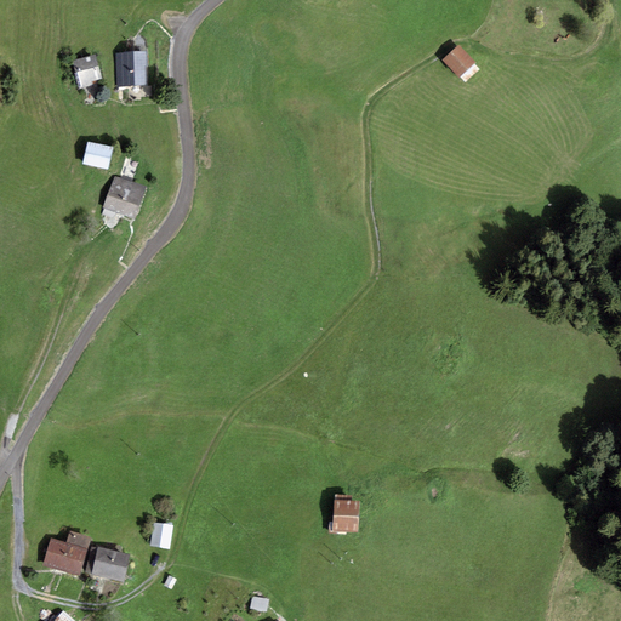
[(460,44),(443,60),(460,78),(460,77),(466,83),(480,69),(474,63),(477,62),(460,44)]
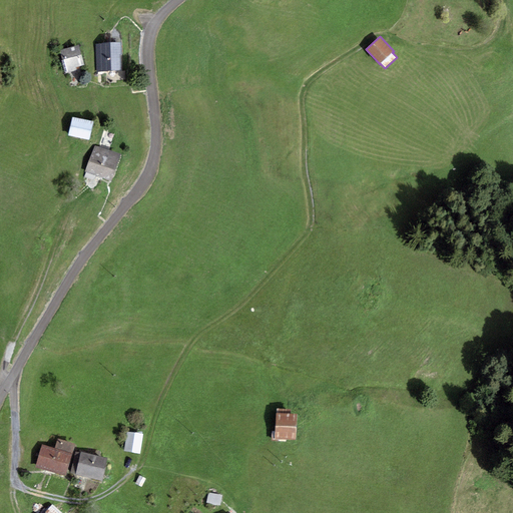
[(120,42),(96,44),(97,72),(122,70),(120,42)]
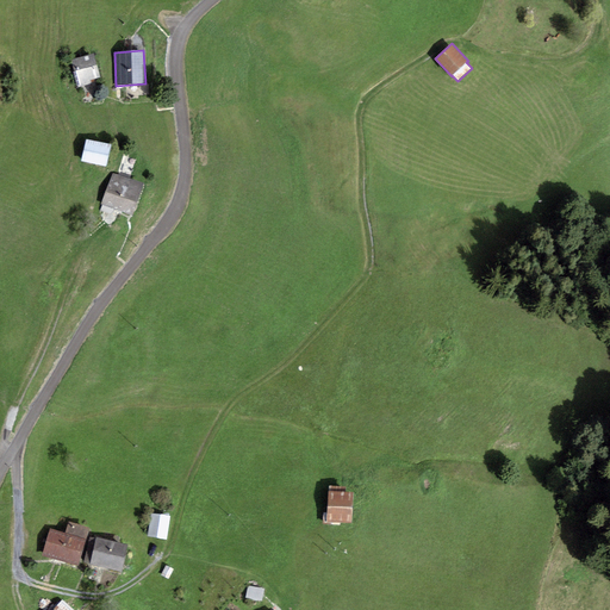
[(94,53),(70,60),(79,87),(92,83),(91,80),(101,78),(94,53)]
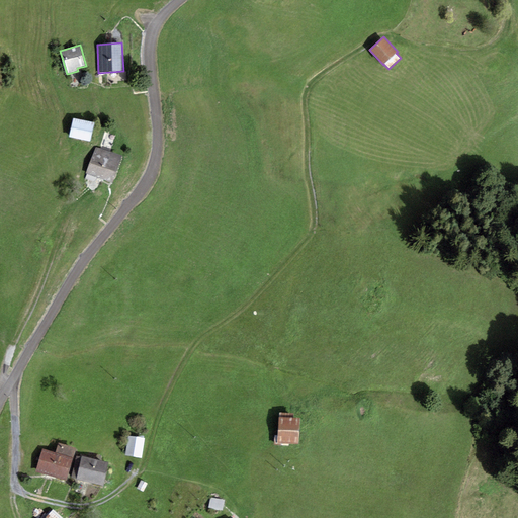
[(94,122),(73,118),(69,138),(90,142),(94,122)]
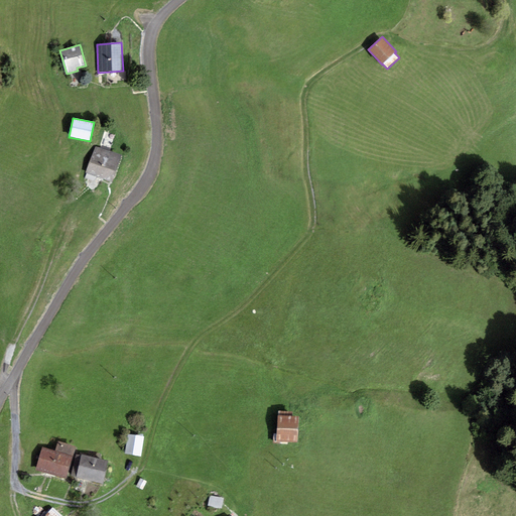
[(121,155),(96,145),(86,172),(112,181),(121,155)]
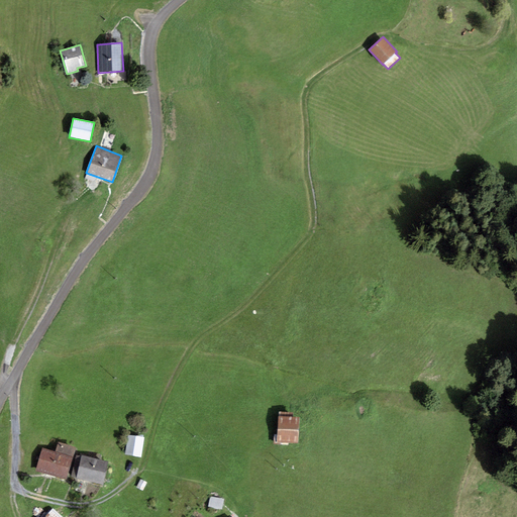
[(294,420),(276,420),(276,443),(294,444),(294,420)]
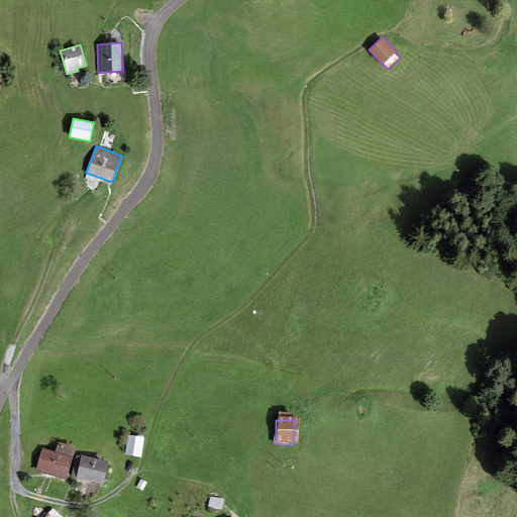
[(144,437),(128,435),(125,454),(141,457),(144,437)]
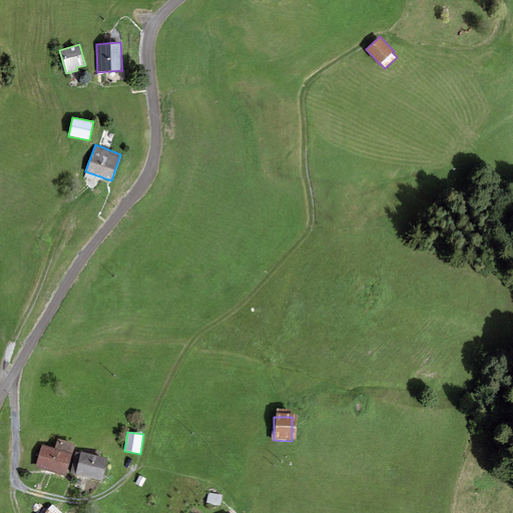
[(55,448),(43,445),(36,467),(66,476),(75,444),(58,439),(55,448)]
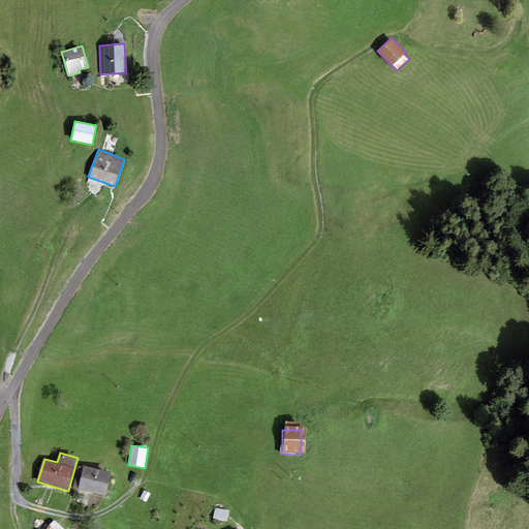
[(111,472),(79,465),(72,488),(105,495),(111,472)]
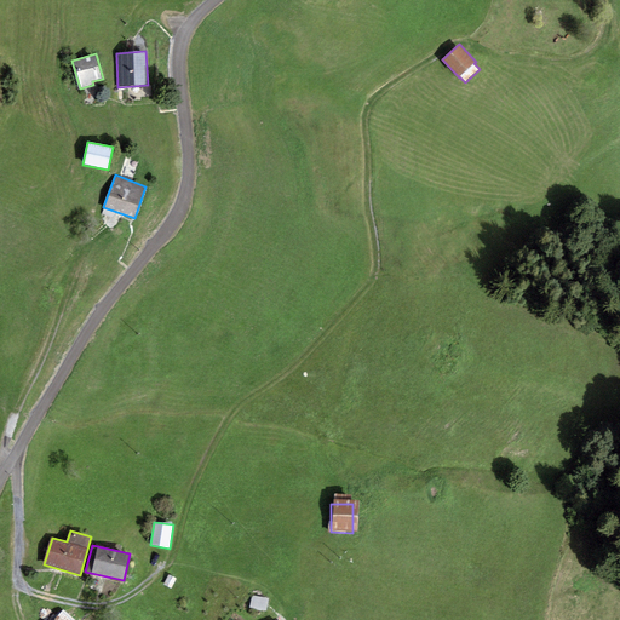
[(267,602),(252,598),(248,612),(265,616),(267,602)]
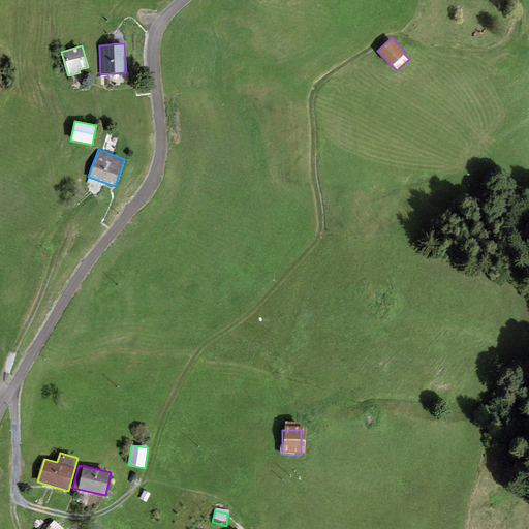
All buildings are outlined.
